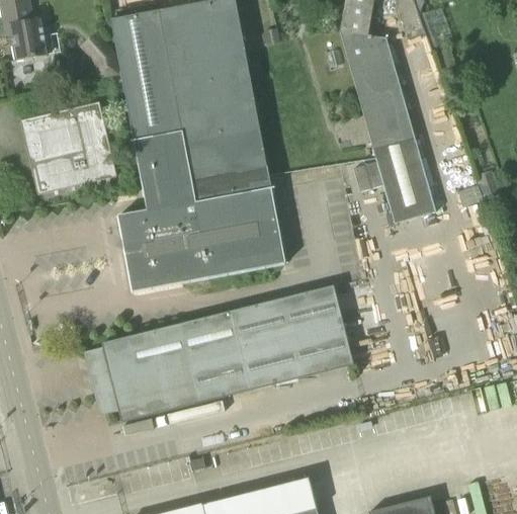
[(34,17),(31,0),(0,0),(0,3),(5,32),(10,31),(15,59),(47,53),(40,16),(34,17)]
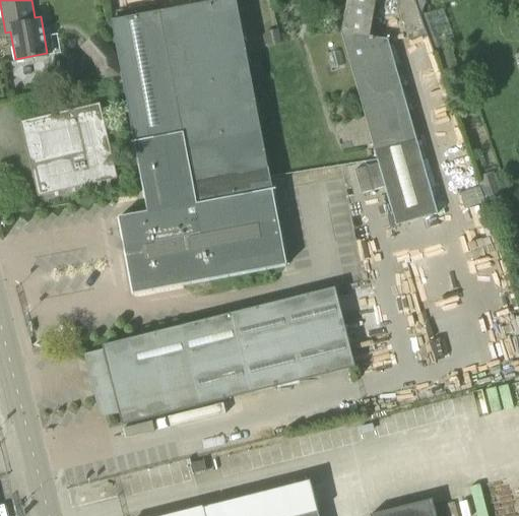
[(136,13),(113,18),(112,18),(144,189),(142,190),(146,208),(130,212),(118,214),(133,292),(286,263),(269,167),(267,167),(235,0),(205,0),(136,13)]
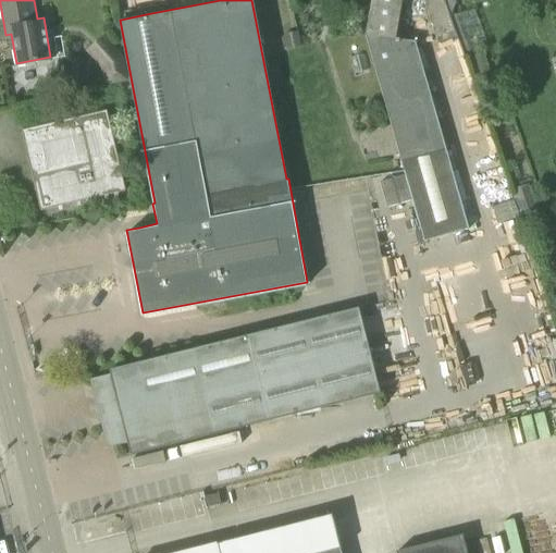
[(370,0),(366,32),(424,238),(469,225),(416,39),(396,36),(400,0),(370,0)]
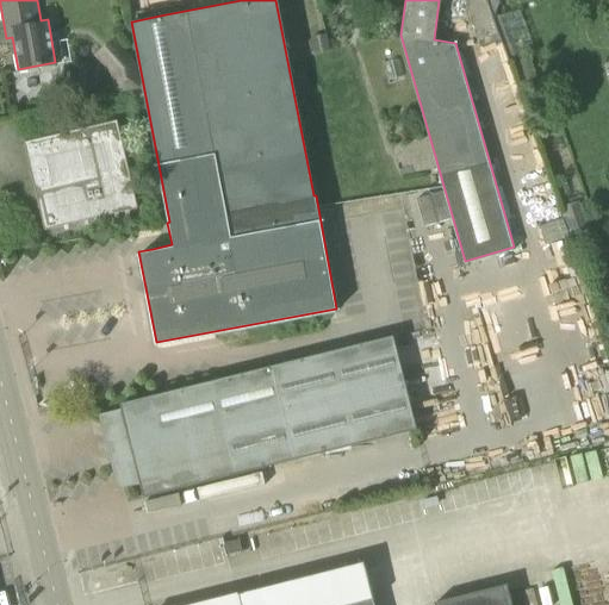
[(465,0),(480,43),(501,37),(493,14),(495,16),(489,0),(465,0)]
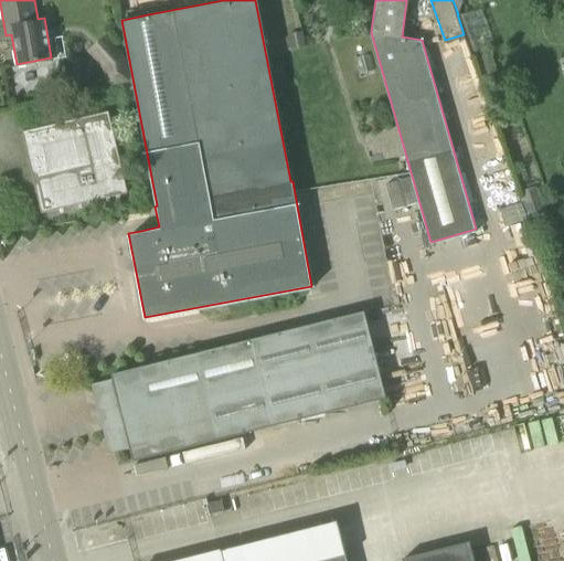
[(453,0),(458,14),(461,0),(453,0)]
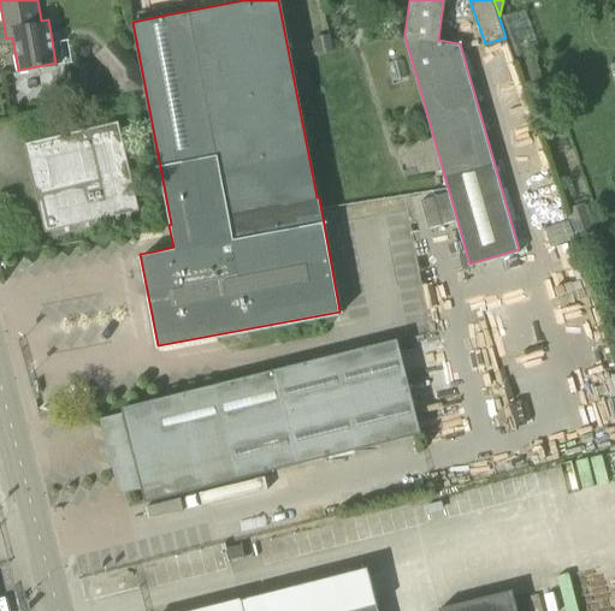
[(318,51),(333,48),(330,31),(315,34),(318,51)]
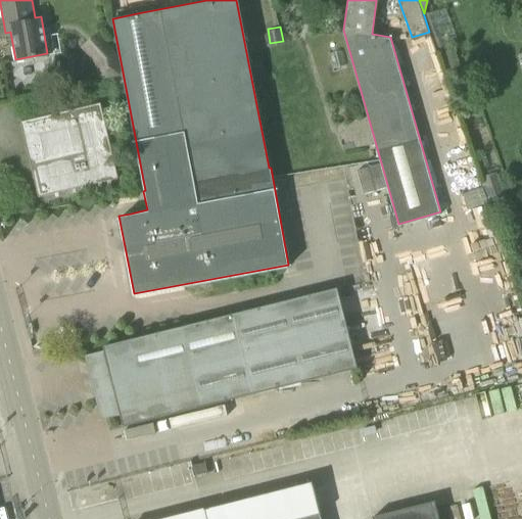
[(83,45),(97,61),(100,77),(119,73),(114,49),(98,31),(83,45)]
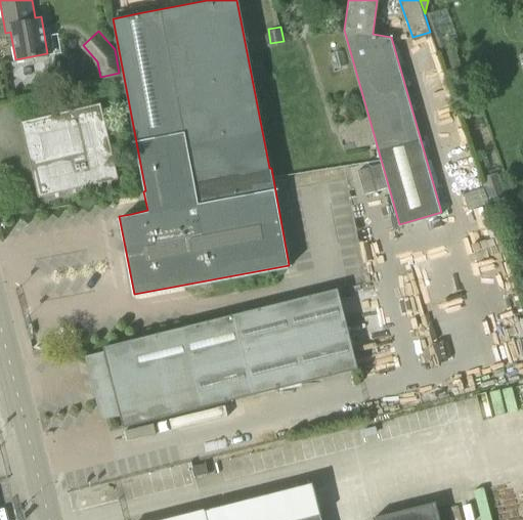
[(119,176),(101,101),(22,120),(39,195),(119,176)]
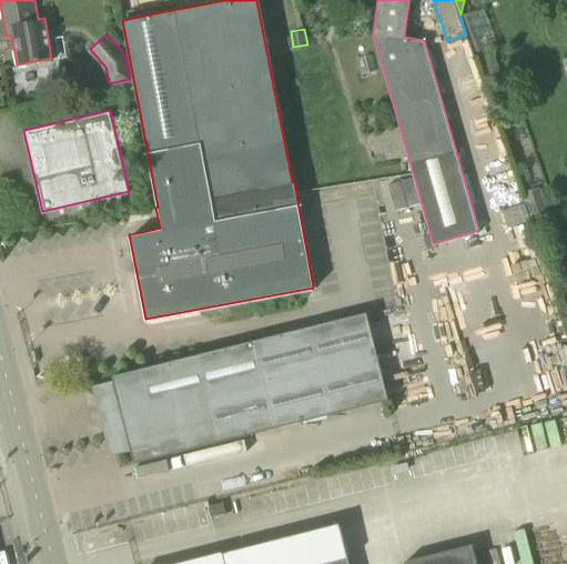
[(416,248),(433,243),(419,200),(404,205),(416,248)]
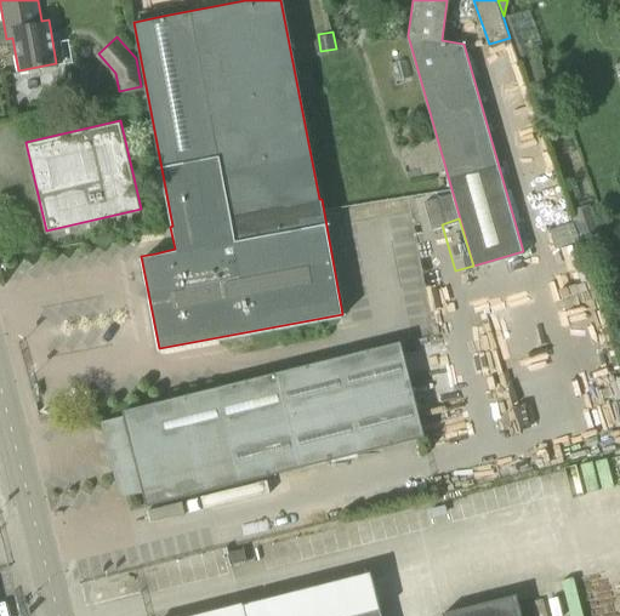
[(424,434),(400,341),(123,409),(124,414),(101,418),(120,495),(143,489),(146,503),(170,497),(424,434)]
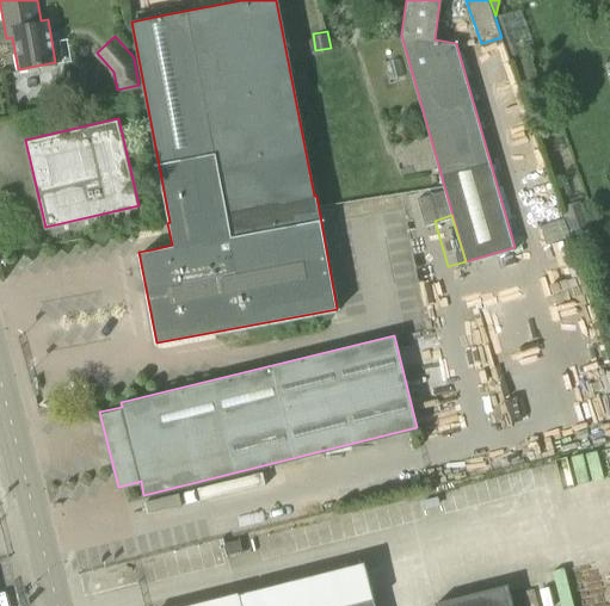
[(227,554),(244,550),(241,538),(225,542),(227,554)]
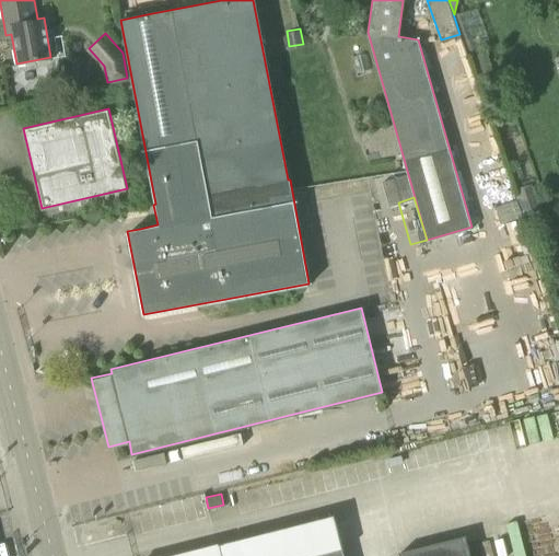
[(344,555),(334,514),(171,555),(344,555)]
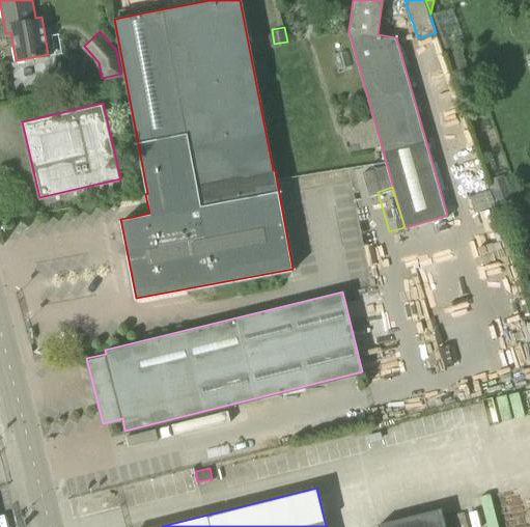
[(379,526),(446,526),(441,507),(378,523),(379,526)]
